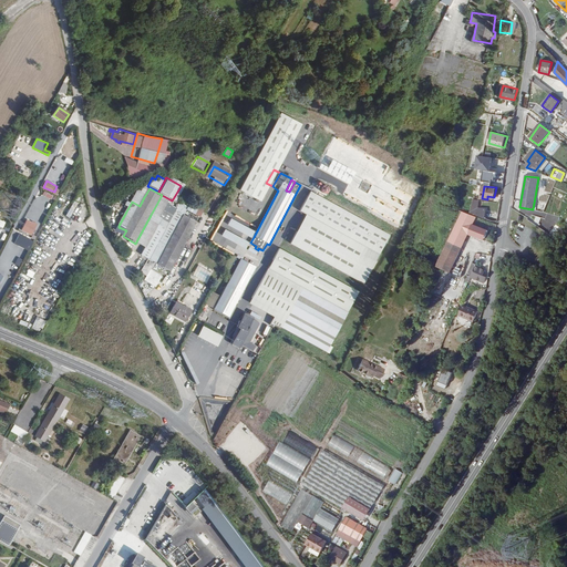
[(299,208),(380,250),(390,230),(310,188),(299,208)]
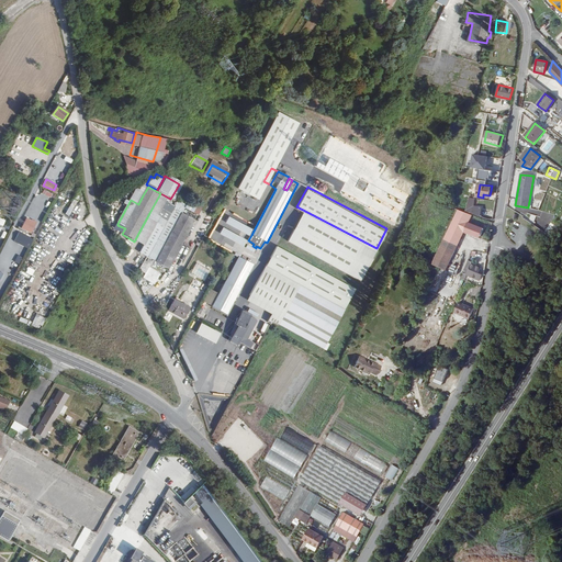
[(138,204),(143,195),(136,192),(131,200),(138,204)]
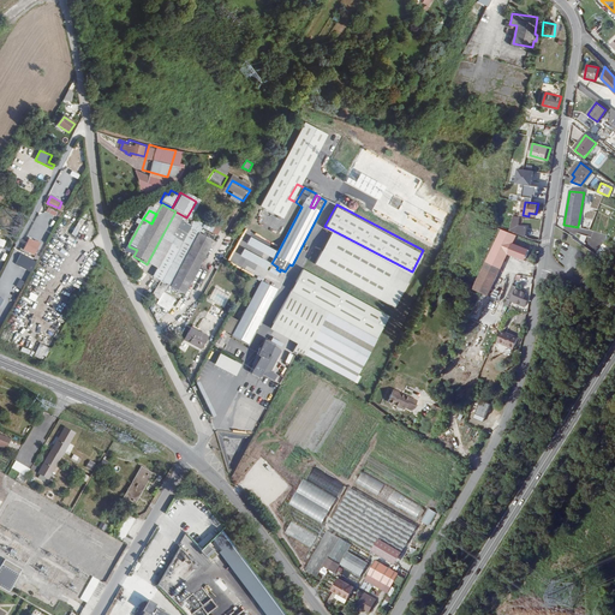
[(172,238),(180,221),(183,216),(175,212),(163,233),(172,238)]
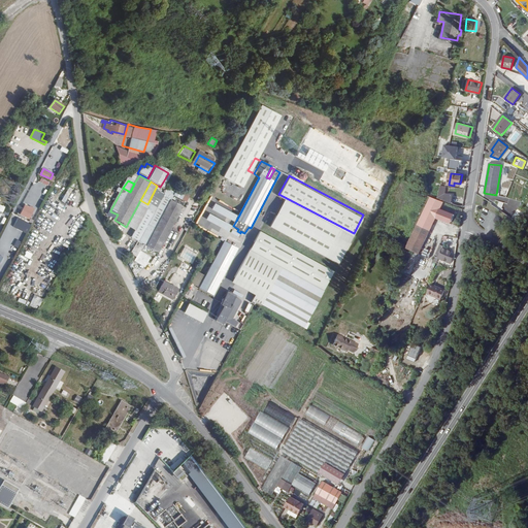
[(440,199),(453,203),(454,195),(447,194),(448,187),(446,187),(446,184),(442,184),(438,199),(440,199)]
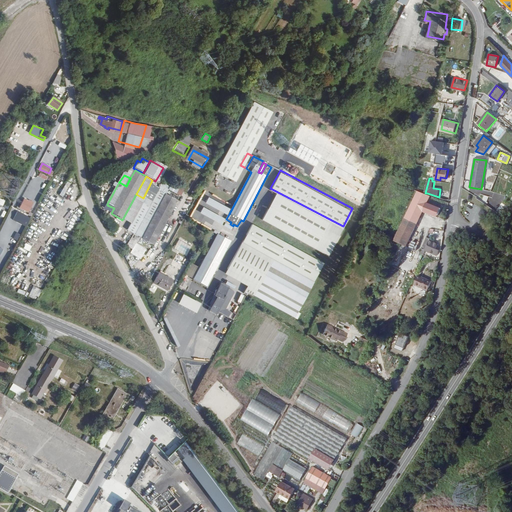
[(160,190),(150,184),(143,198),(152,203),(159,190),(160,190)]
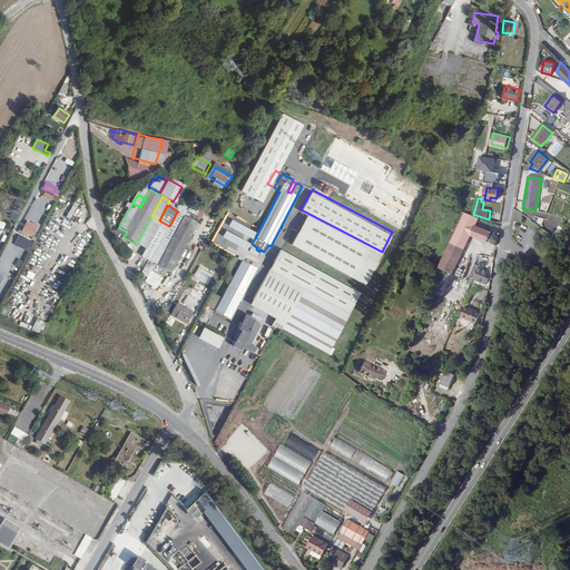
[(182,207),(179,213),(186,216),(189,210),(182,207)]
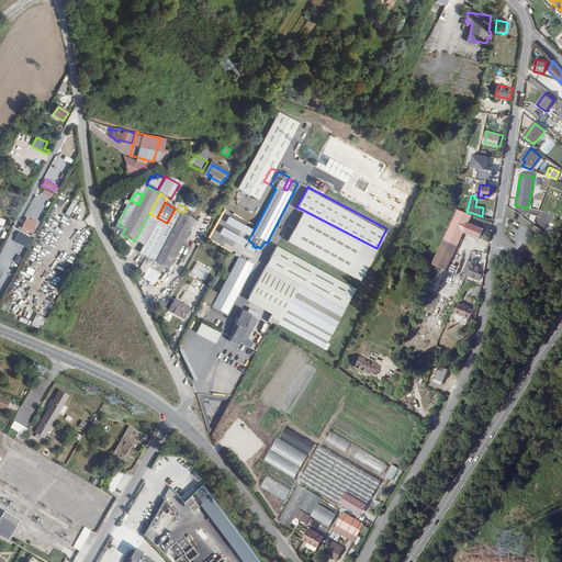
[(189,204),(187,210),(198,216),(200,213),(201,211),(189,204)]
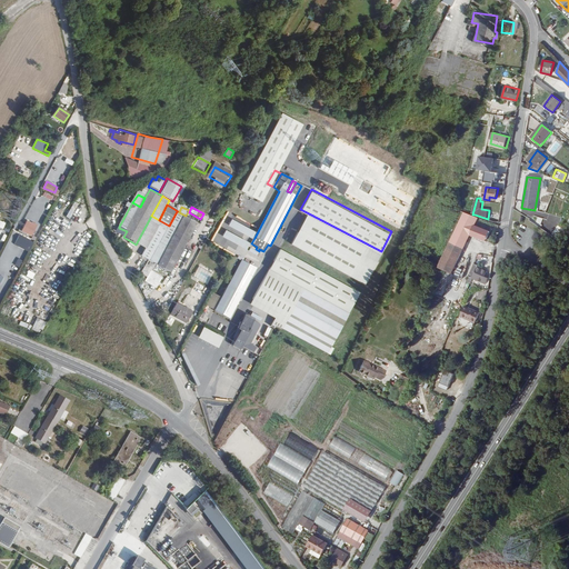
[(176,213),(197,226),(198,222),(186,216),(179,212),(177,211),(176,213)]
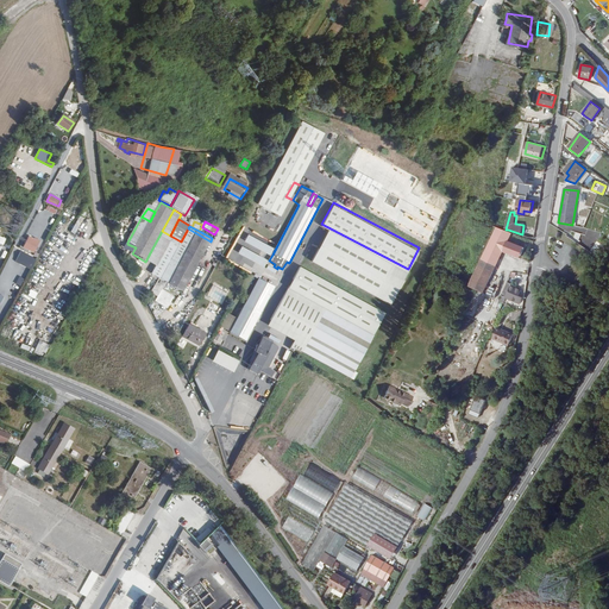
[(211,242),(188,228),(181,242),(179,248),(176,248),(168,243),(155,268),(151,276),(159,281),(154,292),(151,295),(158,299),(155,305),(167,311),(173,299),(162,293),(167,284),(182,293),(192,275),(196,276),(198,271),(195,270),(203,253),(211,242)]
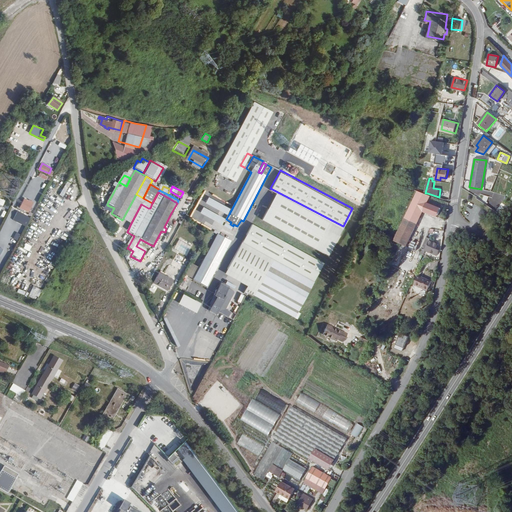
[(431,195),(418,192),(396,241),(401,244),(417,251),(423,238),(414,234),(424,212),(437,218),(441,209),(428,203),(431,195)]
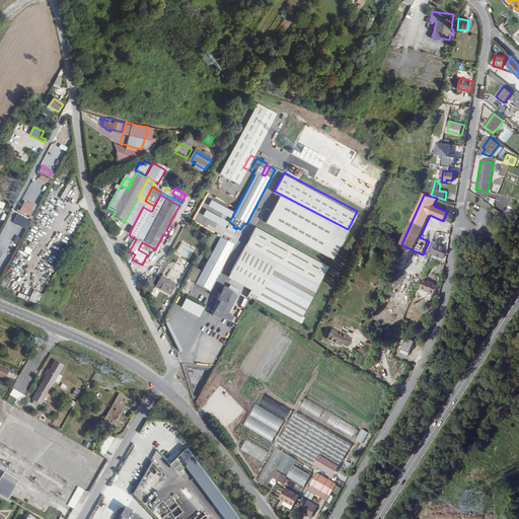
[(138,197),(124,223),(132,228),(143,207),(145,201),(138,197)]
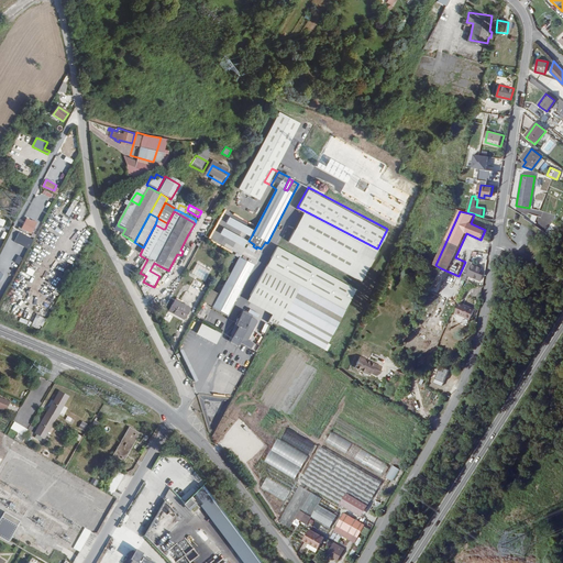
[(21,230),(32,235),(37,221),(26,217),(21,230)]
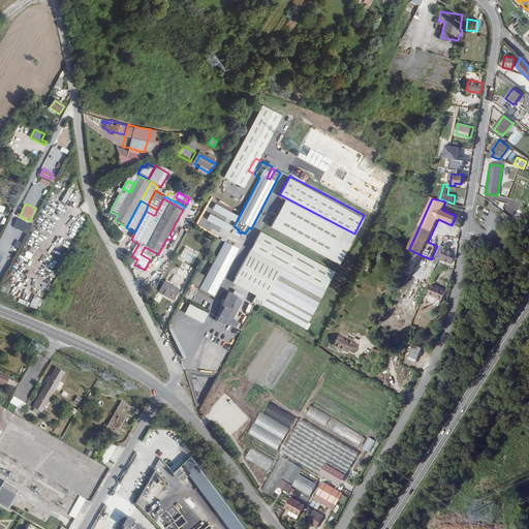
[(226,223),(234,226),(237,221),(230,217),(226,223)]
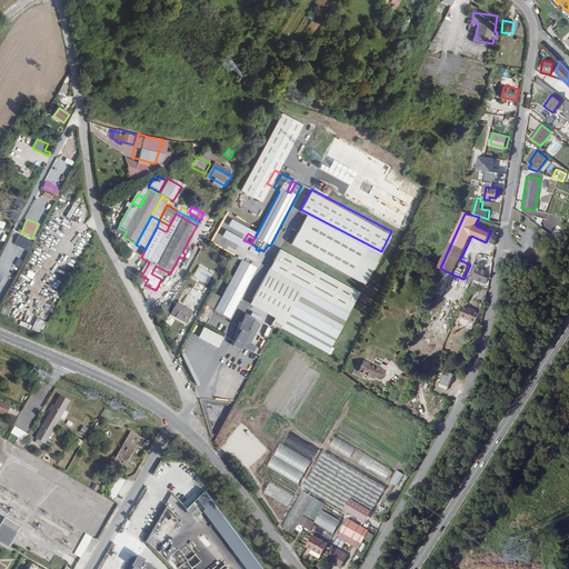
[(27,248),(30,241),(20,236),(17,241),(27,248)]
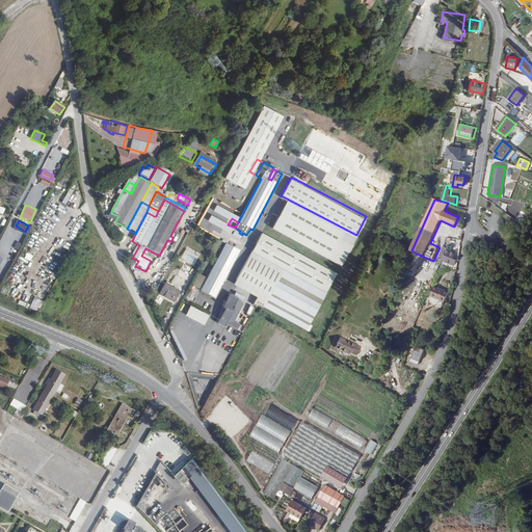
[(328,255),(342,262),(356,235),(343,228),(328,255)]
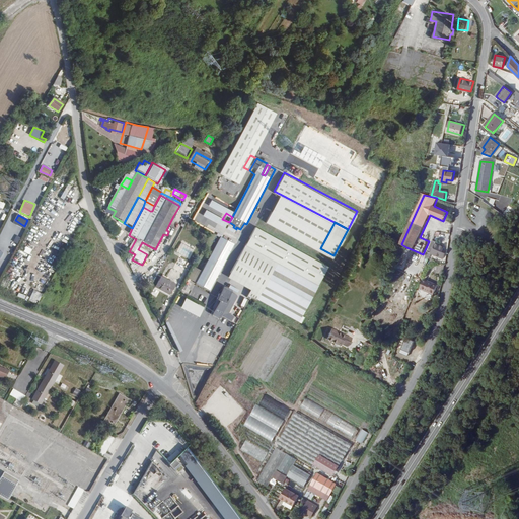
[(298,320),(327,263),(257,226),(233,272),(256,284),(250,296),(252,297),(298,320)]
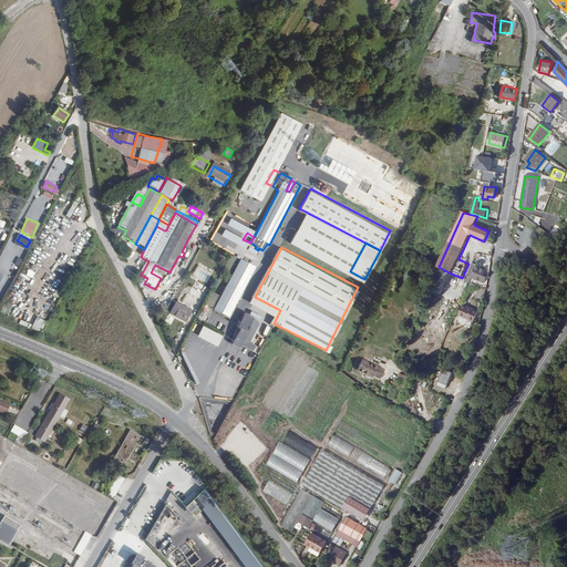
[(229,318),(256,268),(241,260),(225,290),(220,288),(216,295),(220,297),(217,303),(215,302),(213,306),(215,307),(214,309),(229,318)]
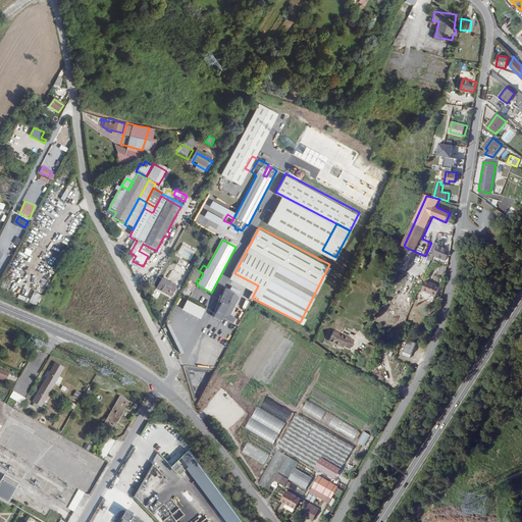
[(434,256),(446,261),(449,255),(446,254),(448,250),(438,246),(439,244),(435,243),(429,259),(432,260),(434,256)]
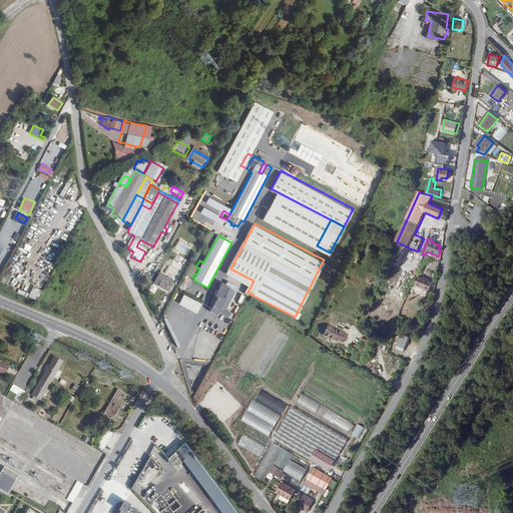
[(297,318),(326,261),(324,260),(295,317),(297,318)]
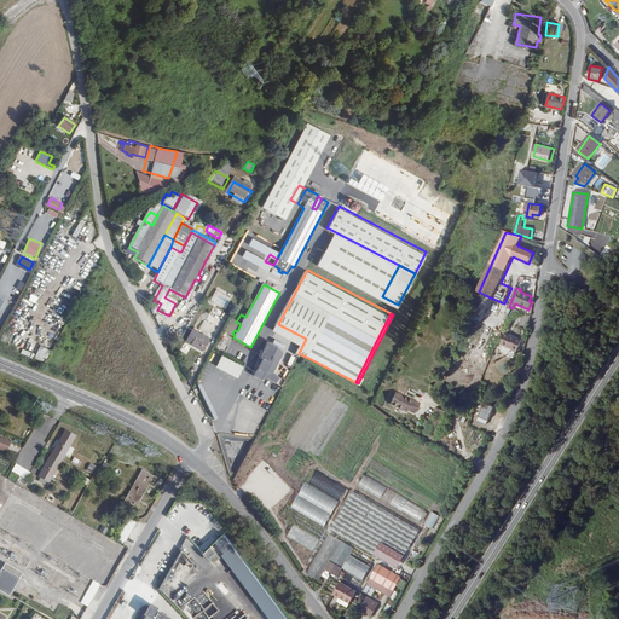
[(192,330),(185,342),(202,352),(208,340),(192,330)]
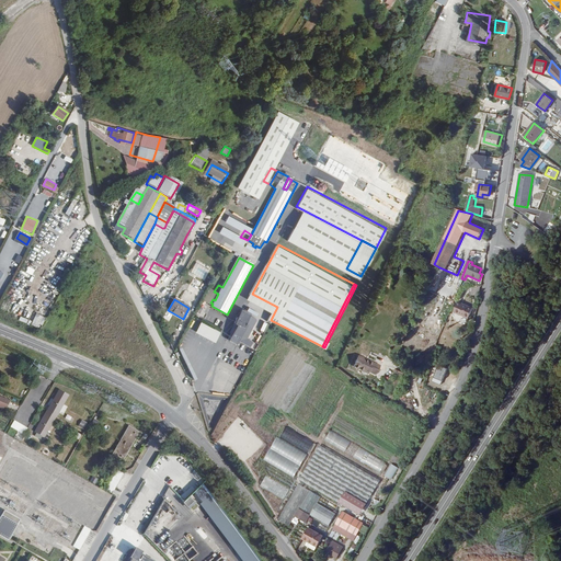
[(469,319),(473,309),(458,302),(455,312),(466,318),(469,319)]
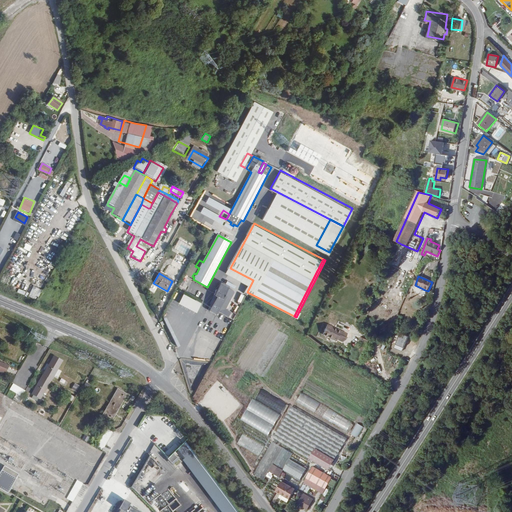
[(225,294),(229,287),(221,283),(218,289),(222,291),(219,296),(215,294),(210,303),(211,303),(208,309),(211,310),(212,309),(218,312),(220,307),(227,295),(225,294)]
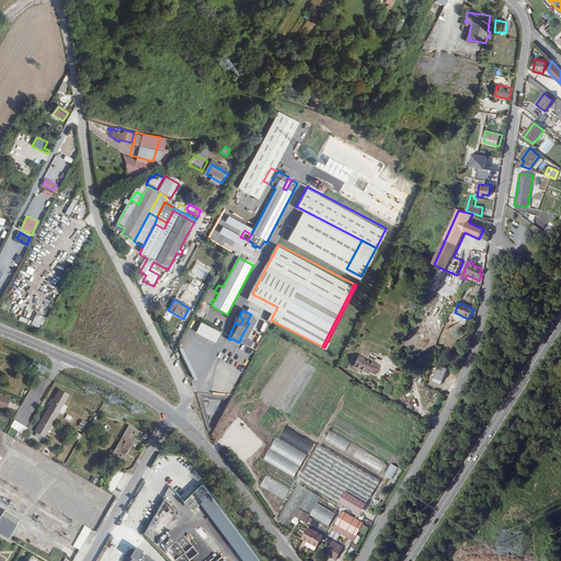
[(37,312),(32,324),(41,329),(47,317),(37,312)]
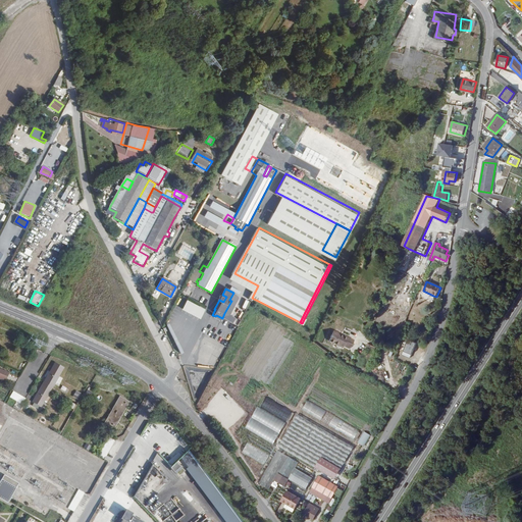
[(248,296),(243,304),(235,318),(242,322),(253,300),(254,299),(252,298),(248,296)]
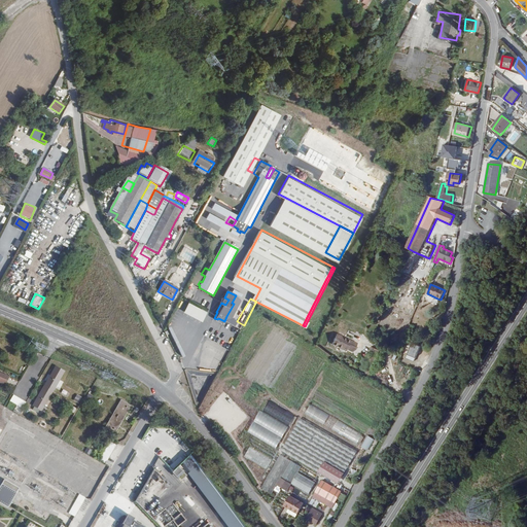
[(235,302),(234,304),(226,316),(237,321),(245,307),(235,302)]
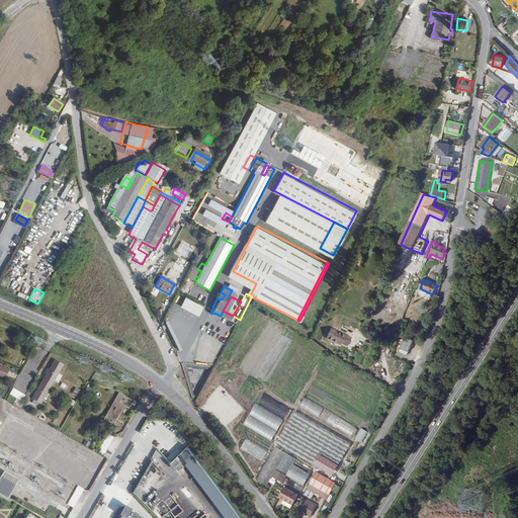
[(186,297),(182,307),(200,316),(204,307),(186,297)]
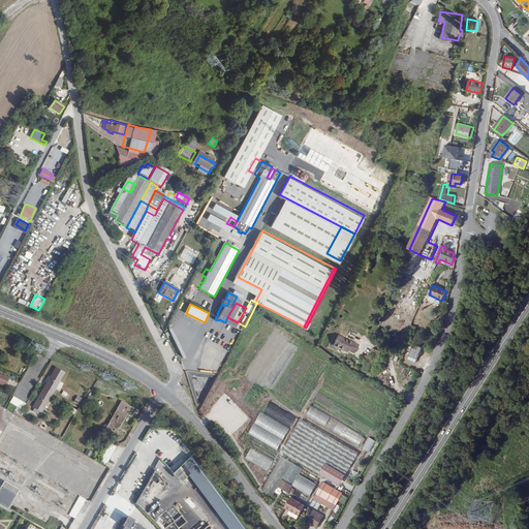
[(355,351),(360,344),(339,334),(335,343),(348,350),(349,348),(355,351)]
